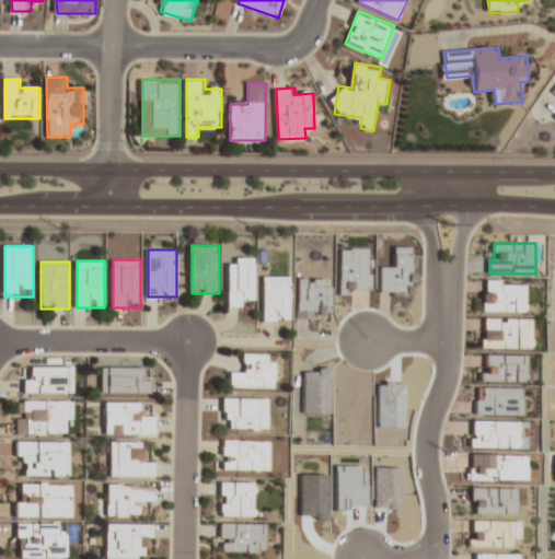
[(229,304),(256,304),(256,263),(229,263),(229,304)]
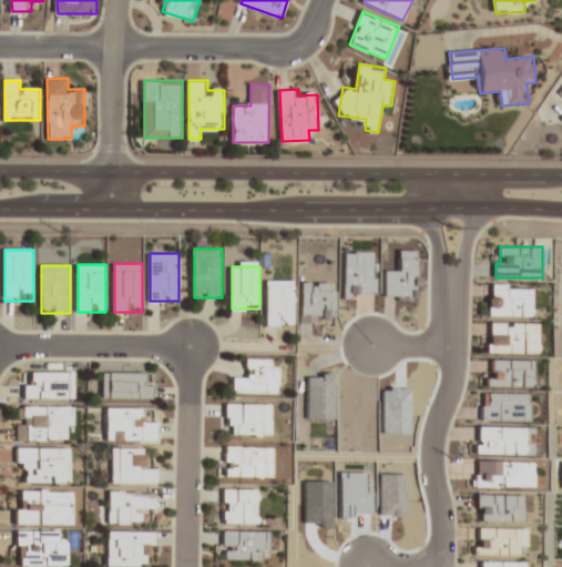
[(267,326),(295,326),(295,281),(267,281),(267,326)]
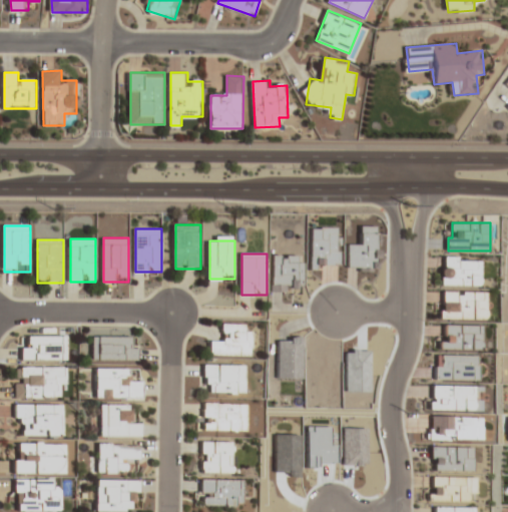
[(443,259),(443,287),(483,287),(483,259),(443,259)]
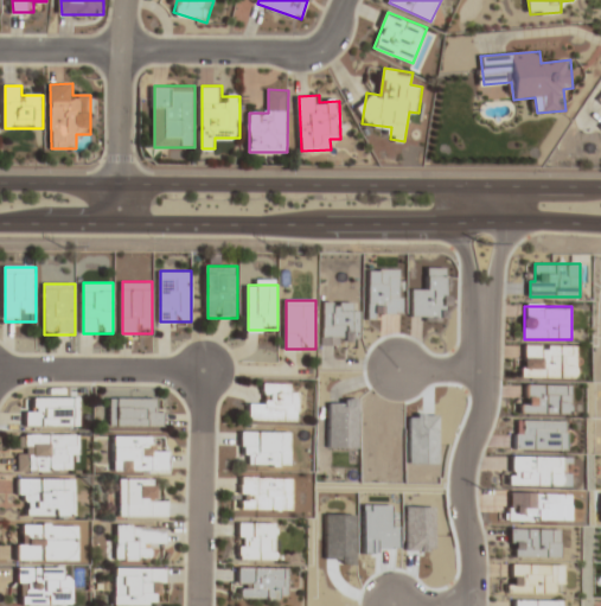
[(524,344),(524,378),(577,378),(577,344),(524,344)]
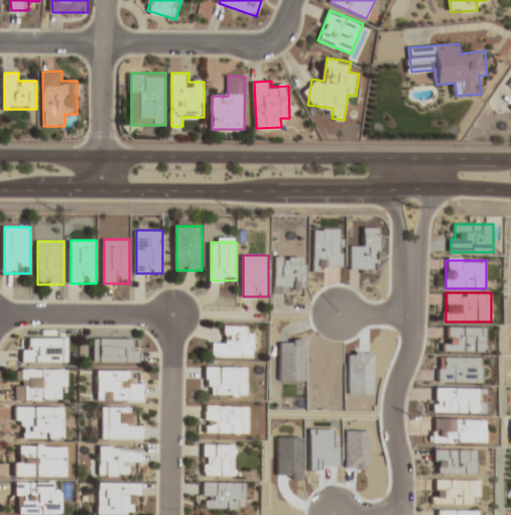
[(255,357),(255,334),(247,334),(247,325),(225,325),(225,345),(213,345),(213,357),(255,357)]
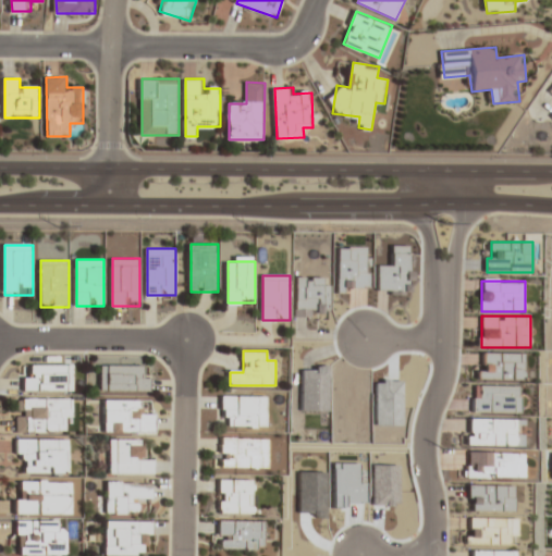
[(73,392),(73,366),(26,366),(26,392),(73,392)]
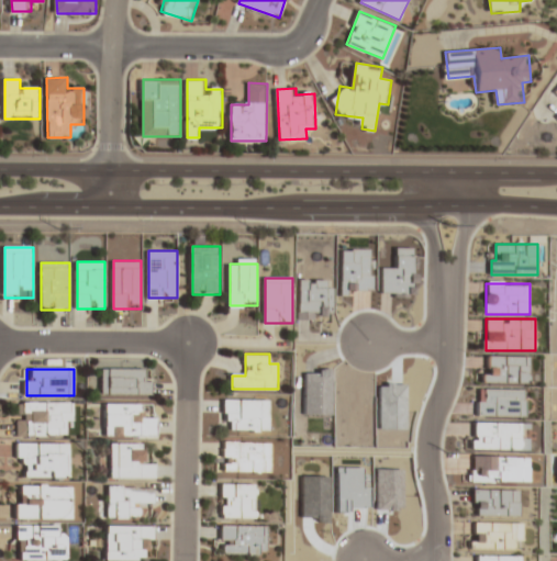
[(152,395),(152,369),(103,369),(103,395),(152,395)]
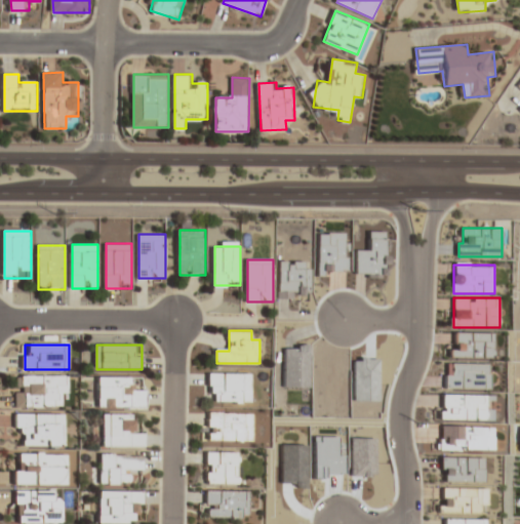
[(221,393),(221,402),(253,403),(253,372),(210,372),(210,392),(221,393)]
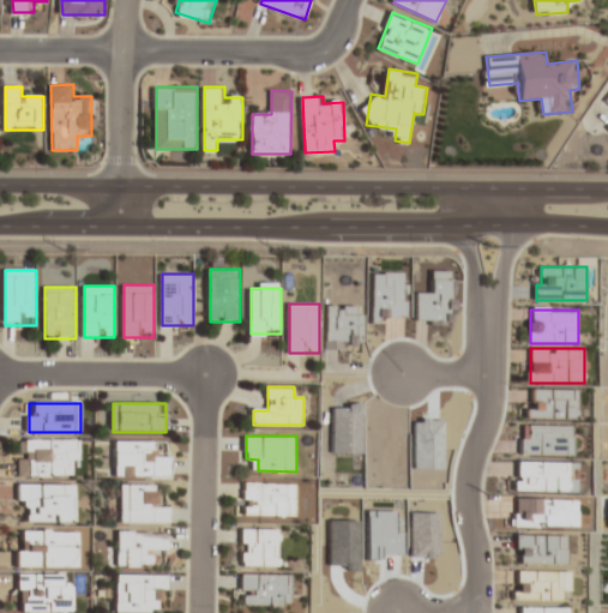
[(20,440),(22,479),(73,478),(73,466),(82,466),(80,440),(20,440)]
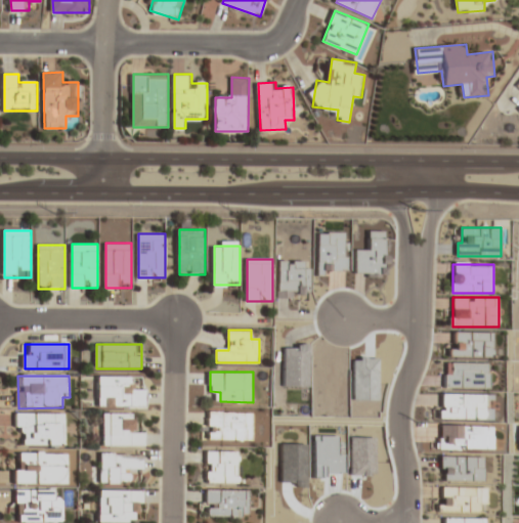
[(101,405),(146,405),(146,387),(135,387),(135,376),(101,376),(101,405)]
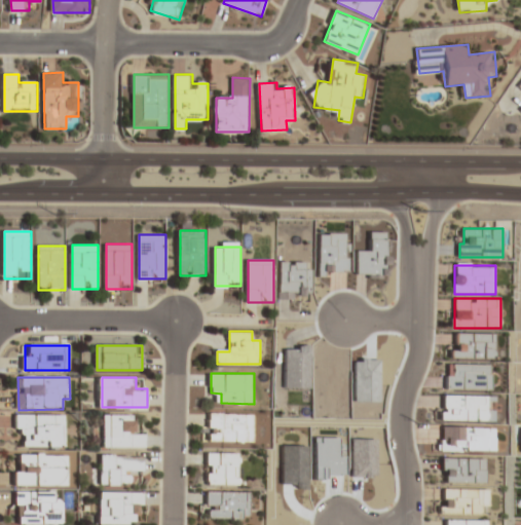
[(210,441),(255,441),(255,412),(210,412),(210,441)]
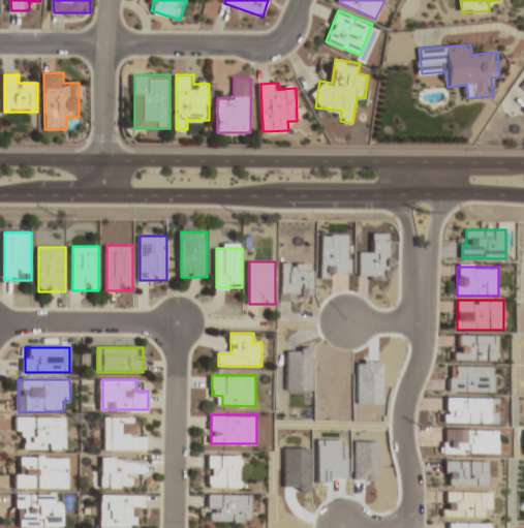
[(67,449),(67,416),(18,416),(18,437),(27,437),(27,449),(67,449)]
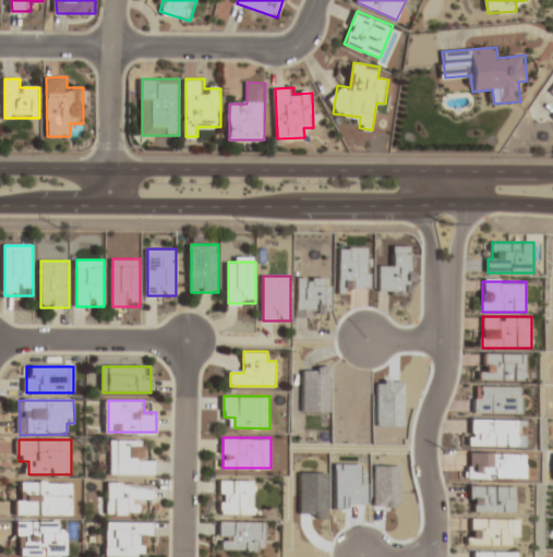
[(112,474),(156,474),(156,460),(145,460),(145,439),(112,439),(112,474)]
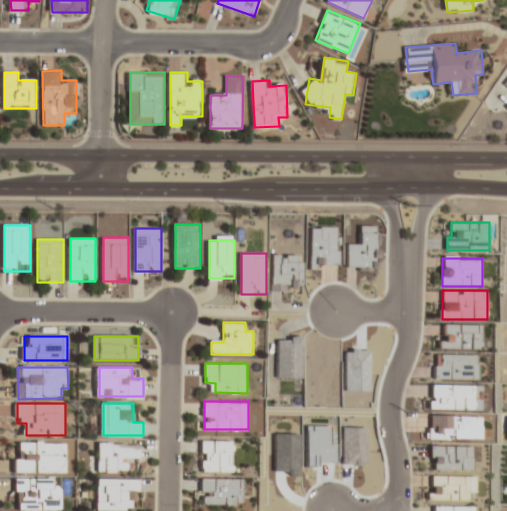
[(203,472),(235,472),(235,440),(203,440),(203,472)]
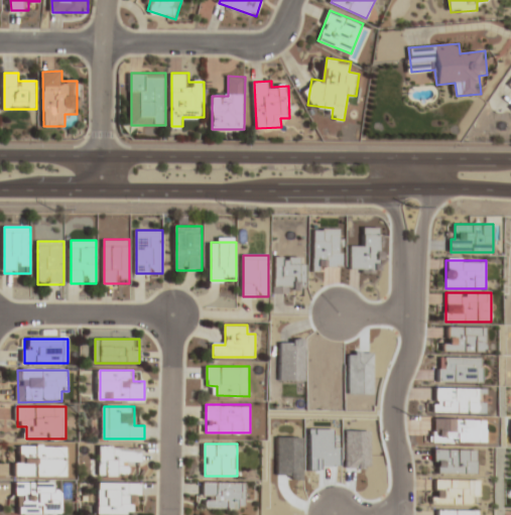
[(15,444),(15,478),(68,478),(68,444),(15,444)]
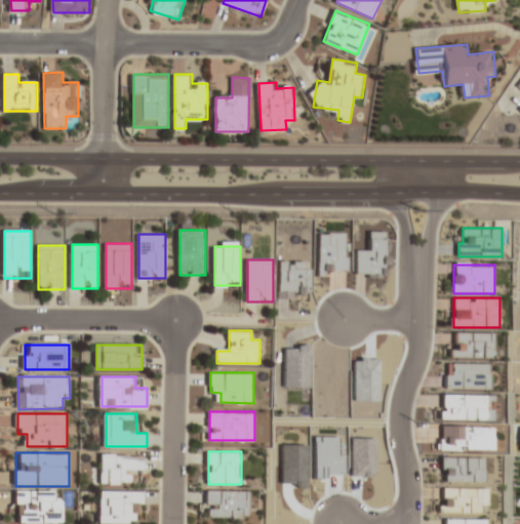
[(103,484),(135,484),(135,473),(147,473),(147,453),(103,453),(103,484)]
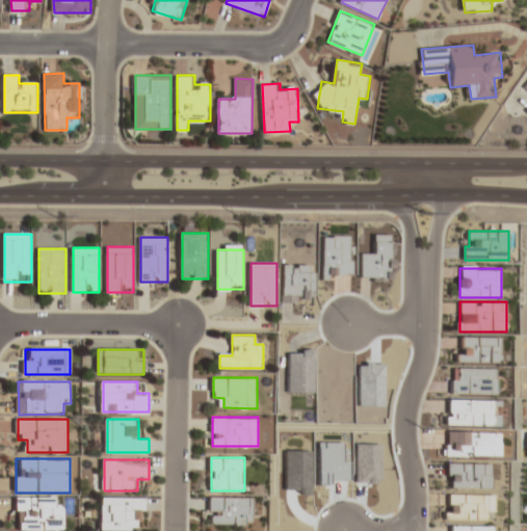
[(450,487),(494,487),(494,462),(450,462),(450,487)]
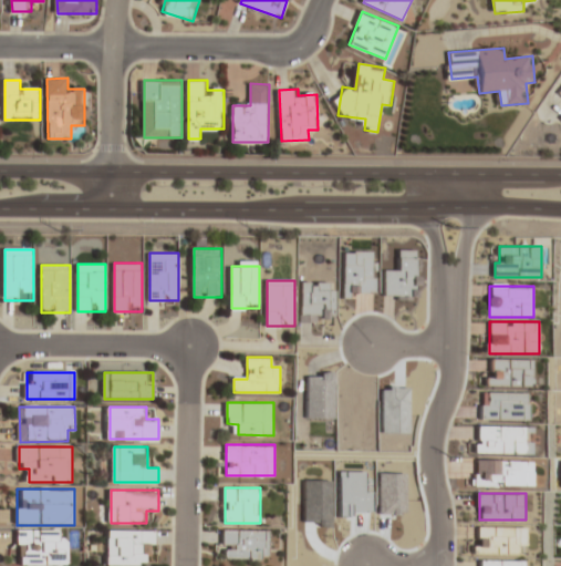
[(528,526),(478,526),(477,554),(528,554),(528,526)]
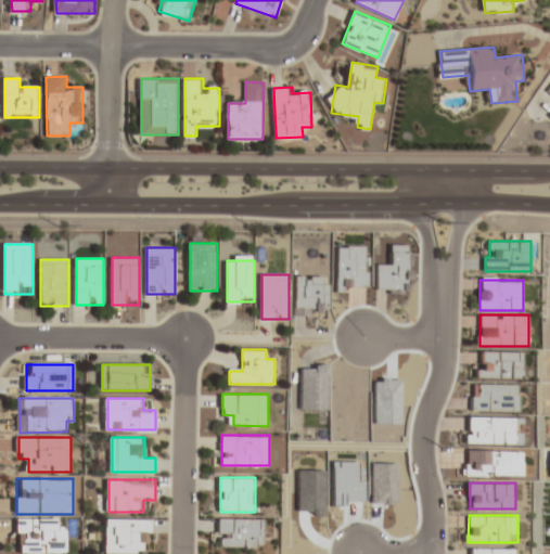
[(18,553),(68,553),(68,518),(18,518),(18,553)]
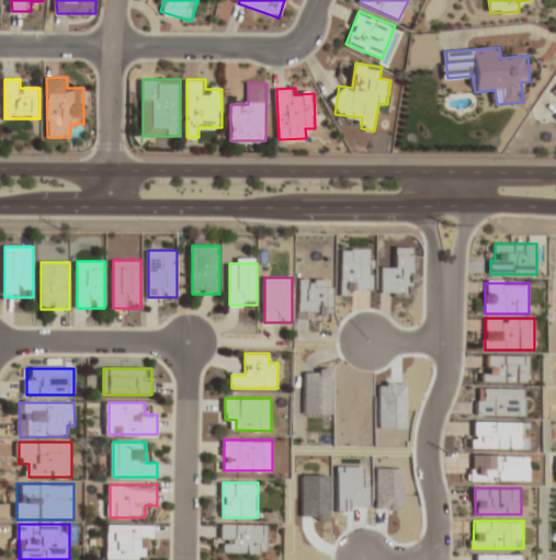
[(156,524),(109,524),(108,559),(128,559),(145,559),(146,551),(156,551),(156,524)]
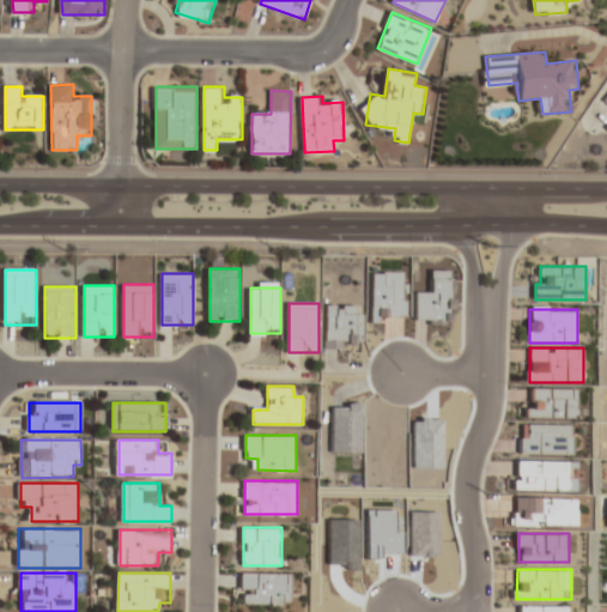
[(244,605),(292,605),(292,573),(244,573),(244,605)]
